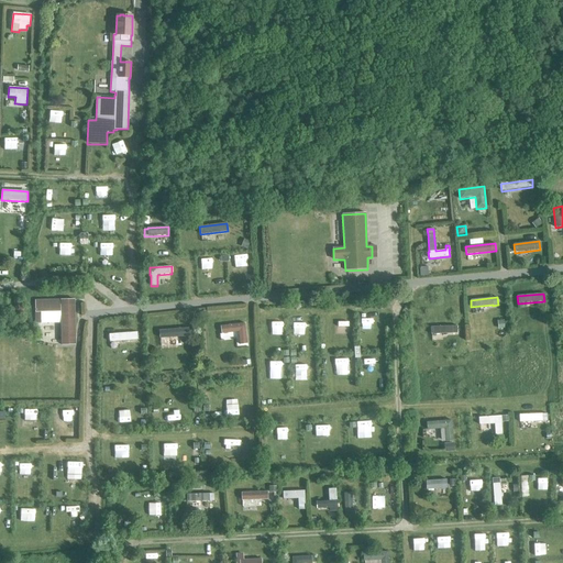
[(75,335),(75,305),(67,305),(67,299),(35,300),(35,312),(35,323),(42,323),(42,312),(61,312),(62,335),(75,335)]
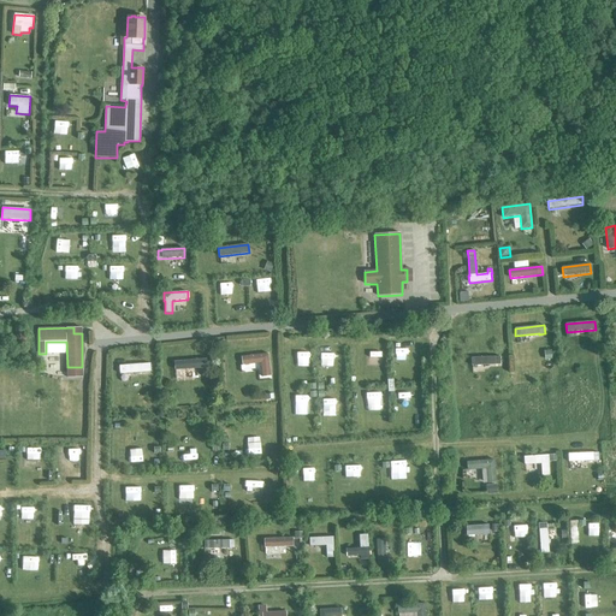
[(268,354),(242,356),(243,365),(261,363),(262,377),(271,377),(268,354)]
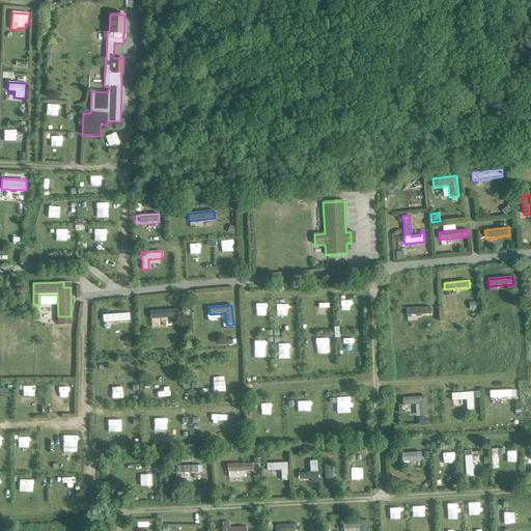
[(150,319),(178,317),(177,309),(149,311),(150,319)]
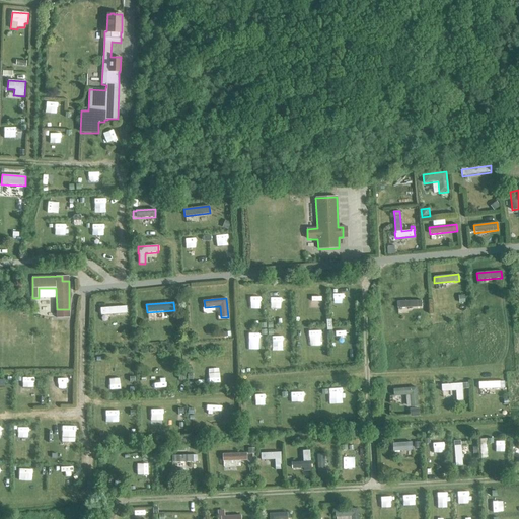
[(101,315),(127,313),(127,306),(100,308),(101,315)]
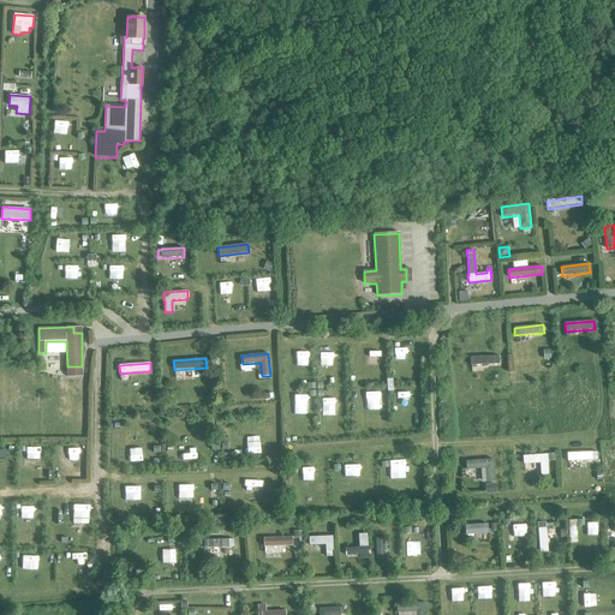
[(333,402),(333,395),(308,396),(308,404),(324,402),(324,406),(328,406),(328,402),(333,402)]
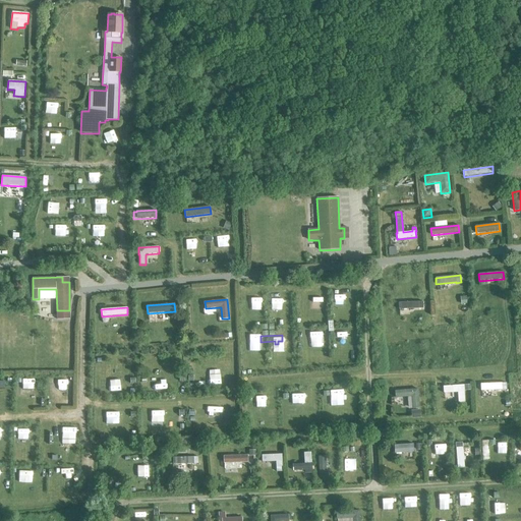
[(464,385),(443,387),(444,393),(458,392),(458,402),(465,402),(464,385)]
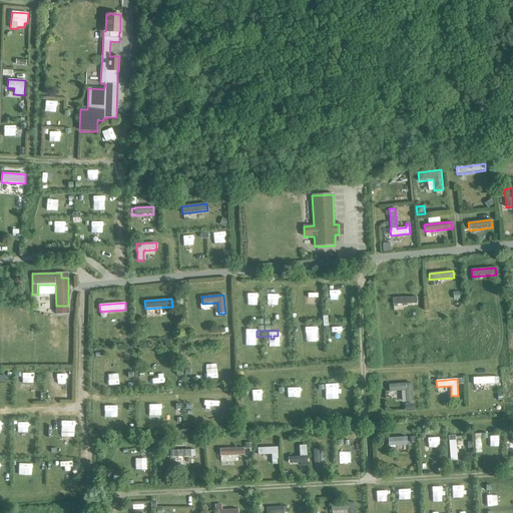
[(401,391),(402,403),(406,402),(406,403),(414,402),(412,383),(389,385),(390,392),(401,391)]
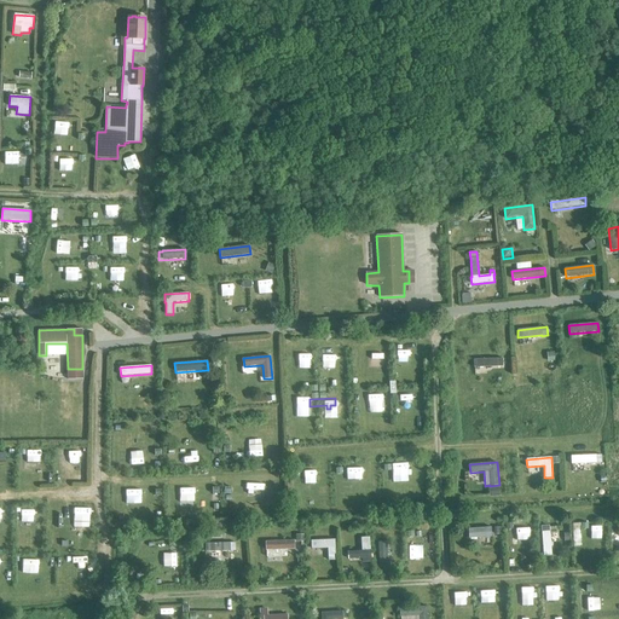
[(508,525),(508,531),(507,531),(508,557),(516,556),(515,531),(526,531),(526,525),(508,525)]
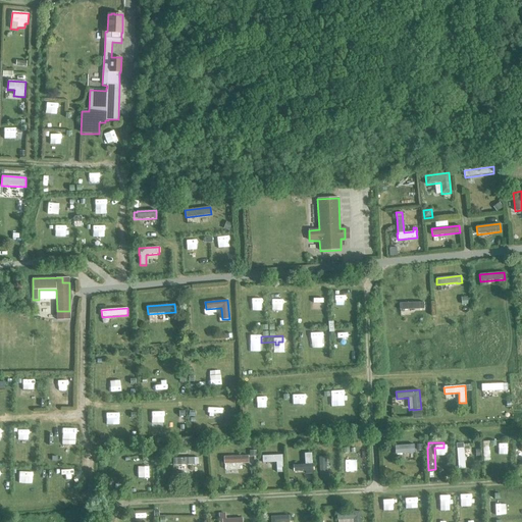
[(396,454),(415,453),(414,445),(395,447),(396,454)]
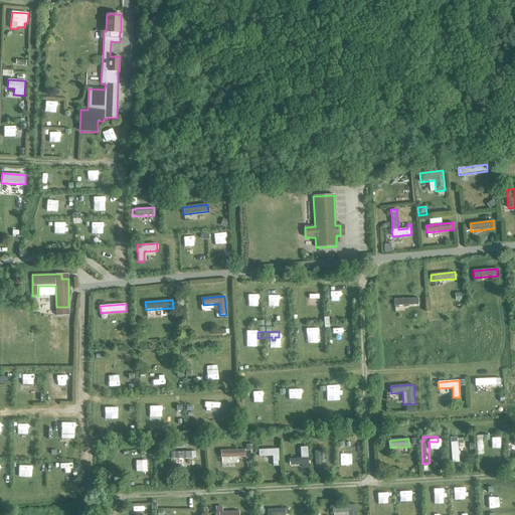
[(457,442),(452,443),(453,458),(459,457),(458,443),(463,442),(463,439),(457,439),(457,442)]
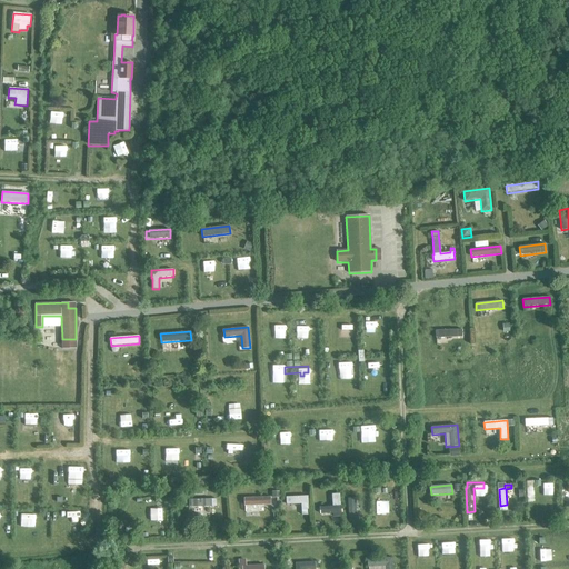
[(320,513),(333,513),(333,517),(341,516),(341,512),(342,512),(341,506),(340,506),(340,493),(332,495),(332,507),(320,507),(320,513)]
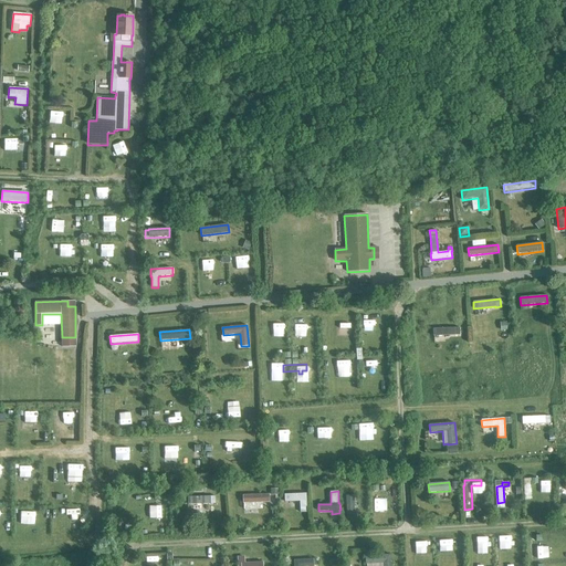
[(243,503),(270,502),(269,494),(242,495),(243,503)]
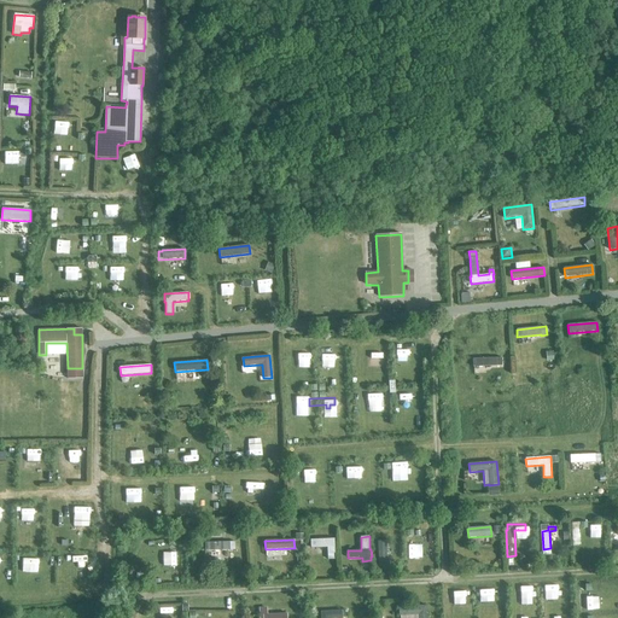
[(386,541),(378,541),(379,563),(388,563),(386,541)]
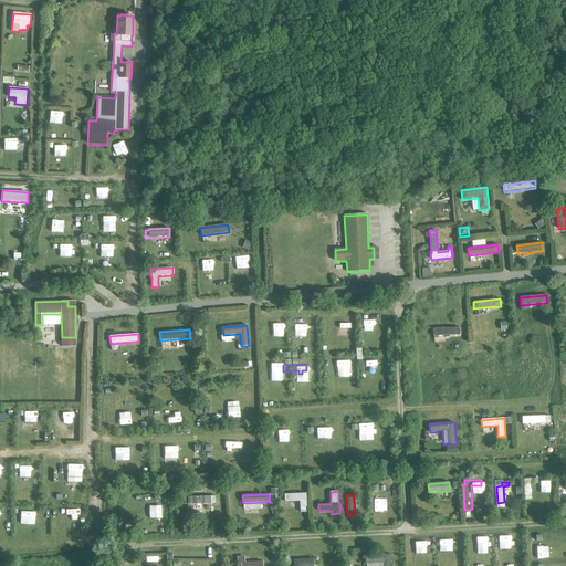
[(504,555),(504,565),(512,565),(511,546),(486,547),(486,555),(504,555)]
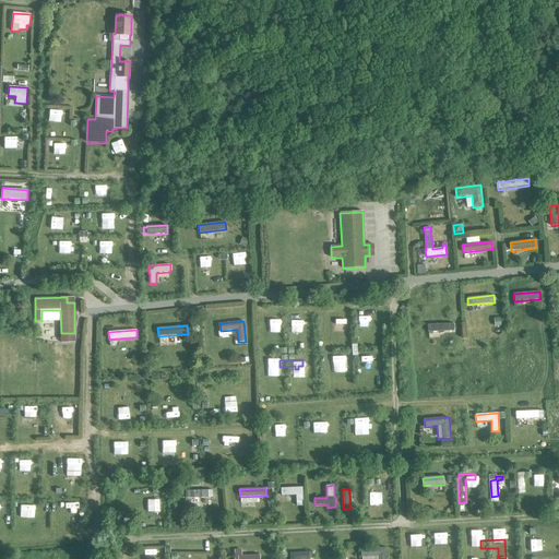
[(385,558),(385,547),(360,549),(360,557),(361,557),(361,558),(385,558)]
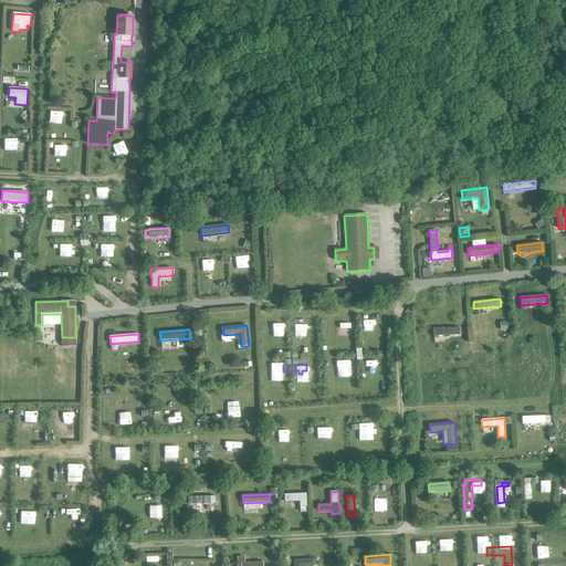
[(262,565),(262,561),(245,563),(244,556),(237,556),(237,565),(262,565)]
